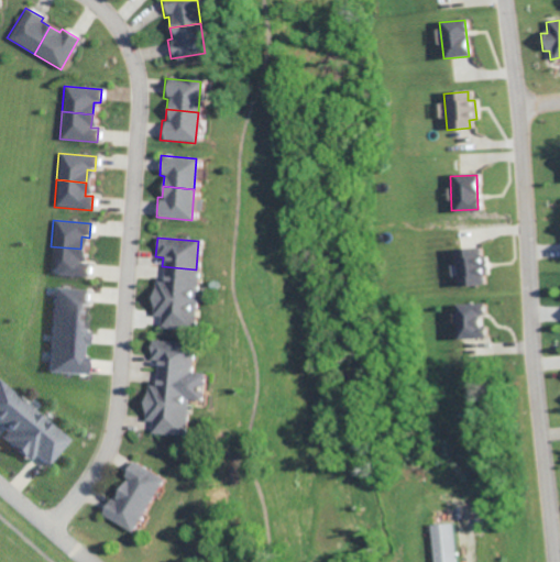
[(47,274),(51,246),(80,249),(79,262),(87,263),(86,277),(47,274)]
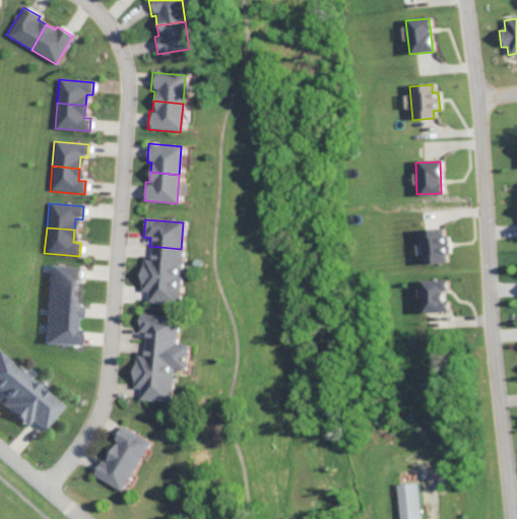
[(415,234),(418,264),(443,262),(439,231),(415,234)]
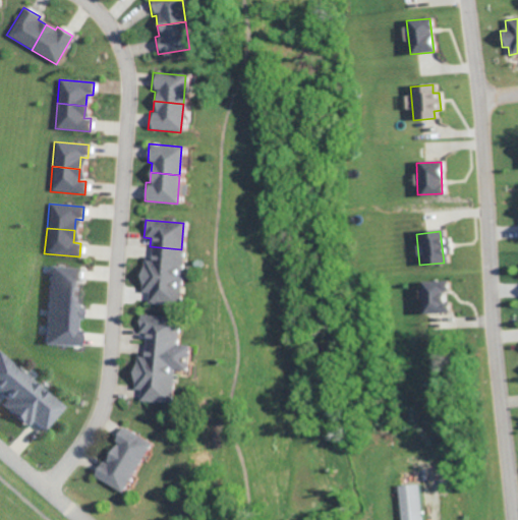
[(140,275),(141,258),(149,260),(150,246),(181,249),(179,278),(140,275)]
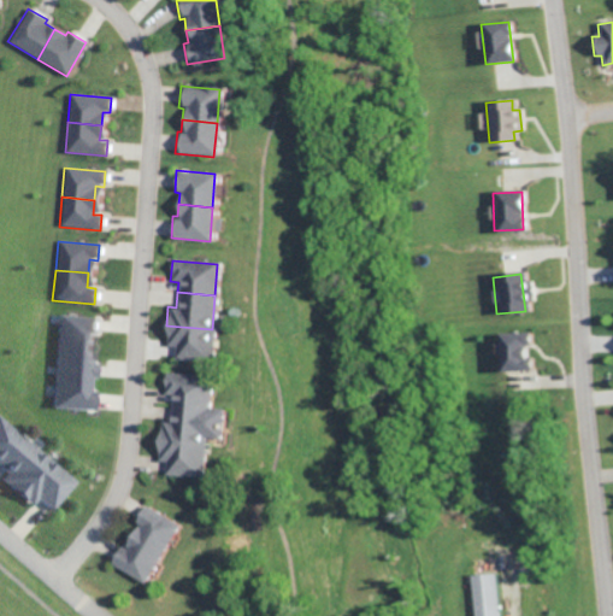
[(52,314),(49,344),(87,346),(88,332),(93,332),(94,317),(52,314)]
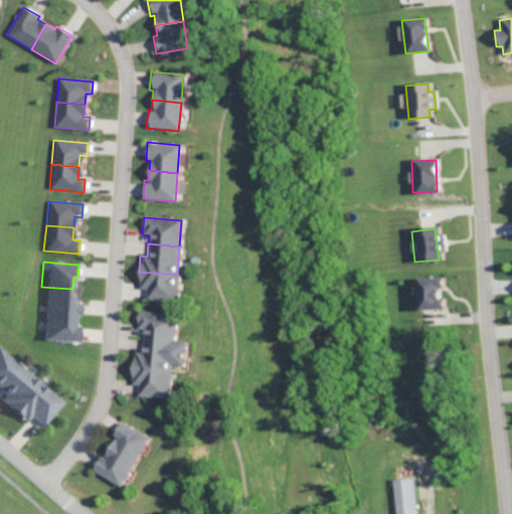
[(139,272),(138,287),(145,288),(144,300),(175,303),(177,275),(139,272)]
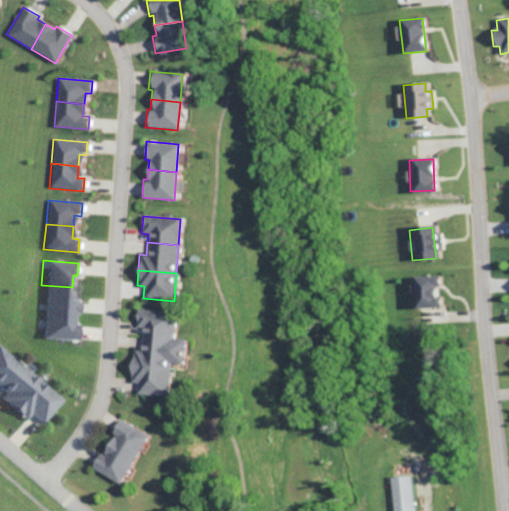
[(412,277),(412,306),(438,306),(438,295),(432,295),(432,285),(436,284),(436,276),(412,277)]
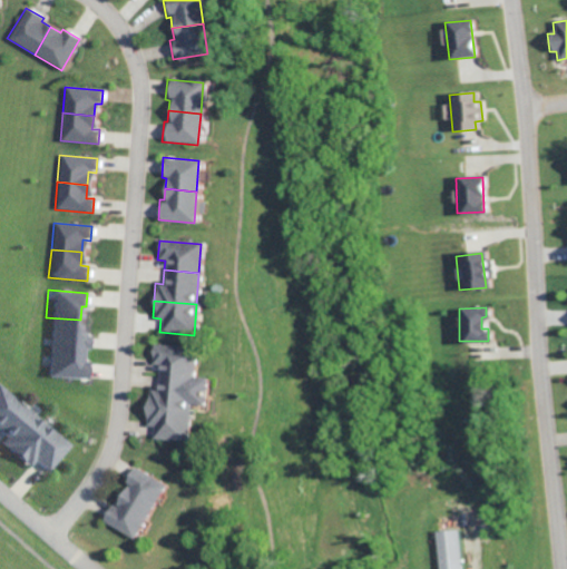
[(46,317),(45,345),(78,349),(82,349),(84,335),(79,335),(80,320),(46,317)]
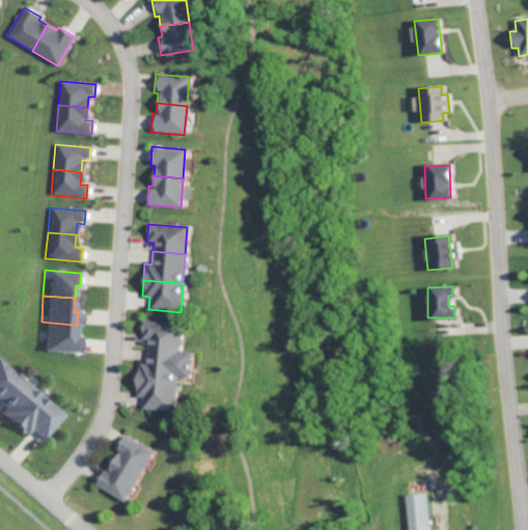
[(145,349),(145,339),(139,339),(140,321),(181,324),(178,352),(145,349)]
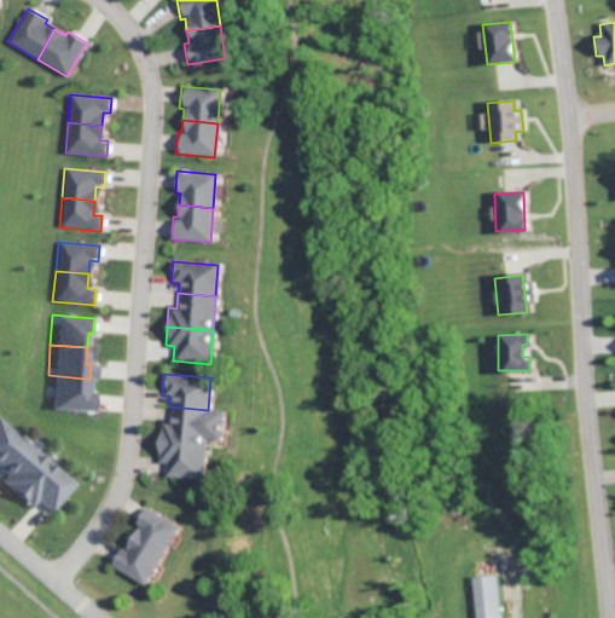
[(48,375),(46,408),(86,411),(88,392),(83,391),(85,379),(48,375)]
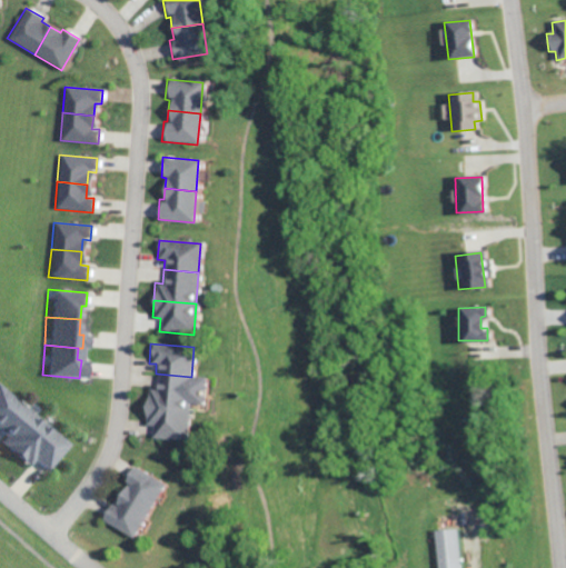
[(144,406),(145,387),(154,387),(156,374),(191,377),(204,378),(201,405),(187,404),(187,409),(144,406)]
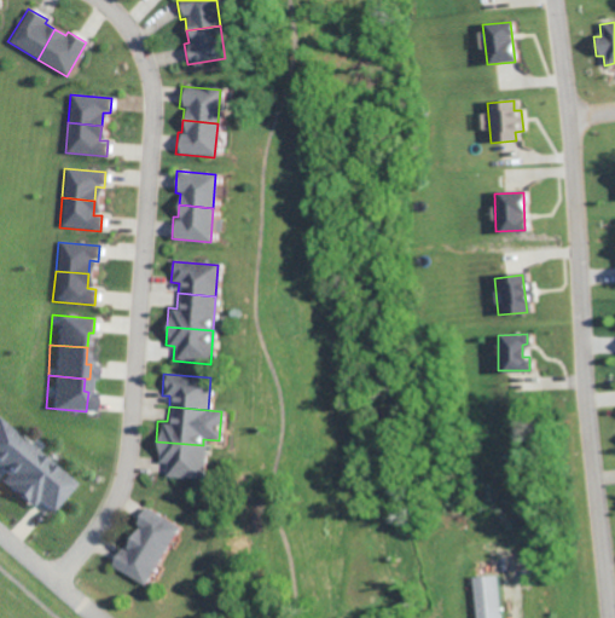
[(0,460),(19,437),(0,421),(0,460)]
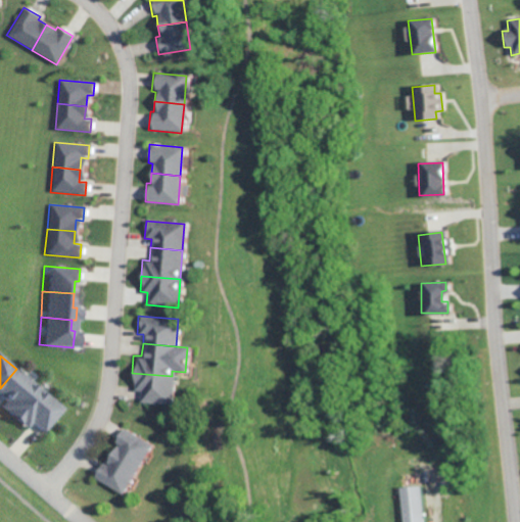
[(0,388),(16,369),(38,386),(11,419),(0,410),(0,408),(6,401),(0,396),(0,388)]
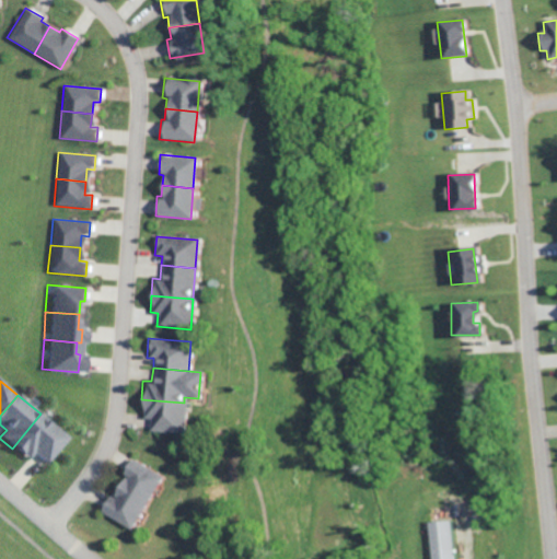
[(141,399),(184,403),(182,433),(147,431),(148,417),(140,417),(141,399)]
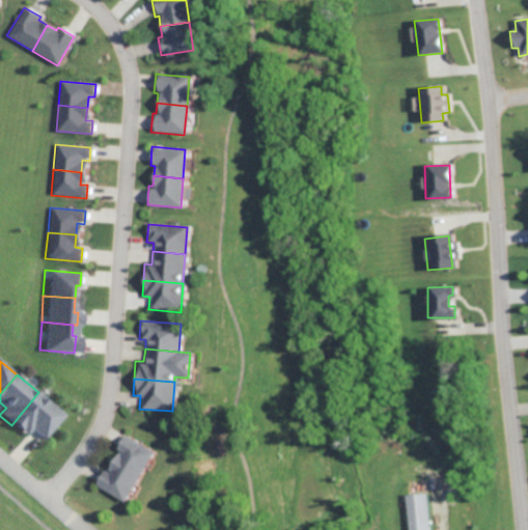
[(60,410),(38,392),(11,425),(25,437),(31,429),(38,436),(60,410)]
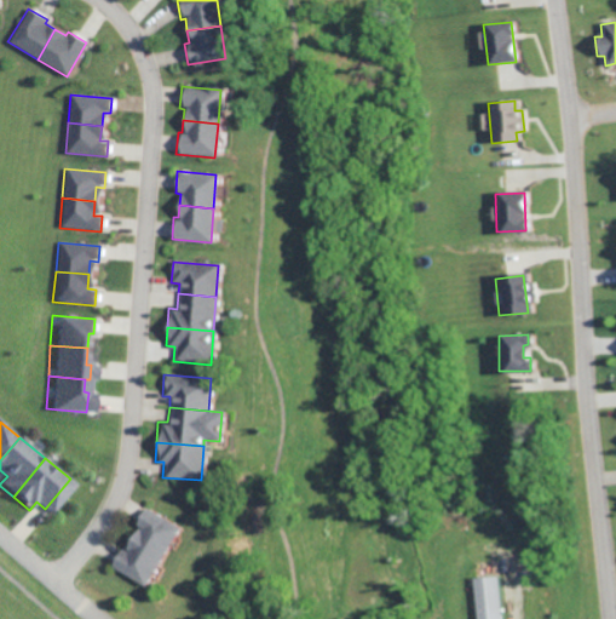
[(128,539),(134,528),(131,526),(143,508),(176,528),(157,557),(128,539)]
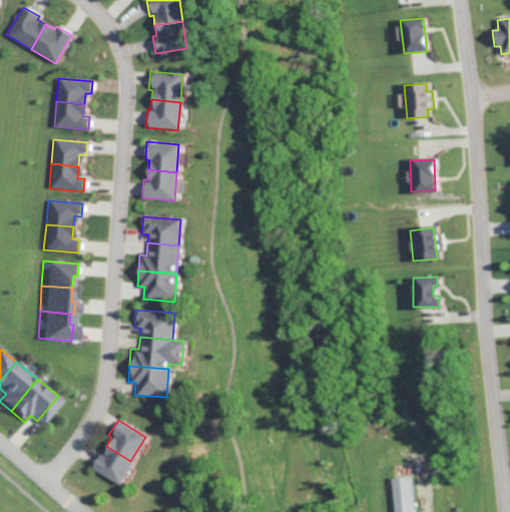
[(106,446),(101,454),(98,452),(88,468),(116,485),(130,461),(106,446)]
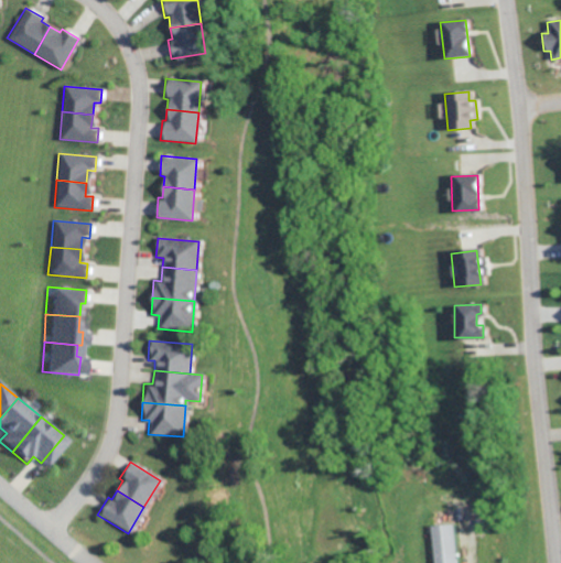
[(449,562),(448,524),(425,524),(427,562),(449,562)]
